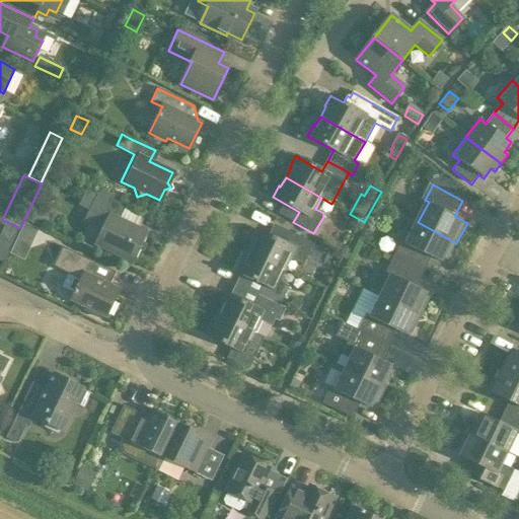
[(148,233),(120,219),(127,204),(98,191),(89,211),(99,216),(94,226),(101,230),(94,244),(133,264),(148,233)]
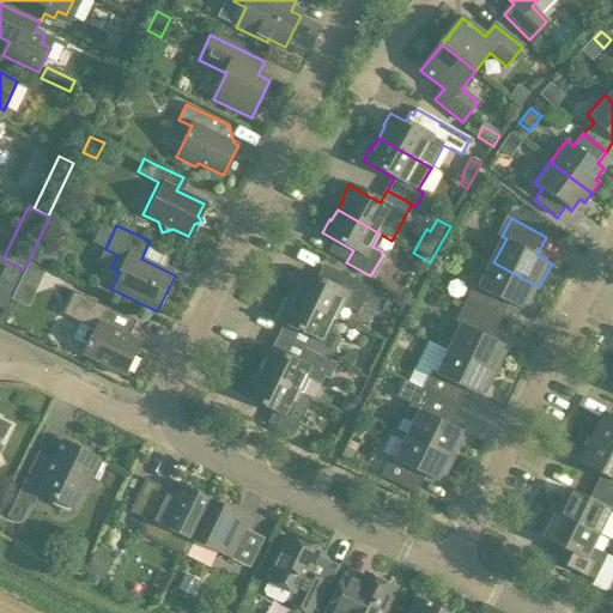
[(35,250),(35,265),(56,263),(56,250),(35,250)]
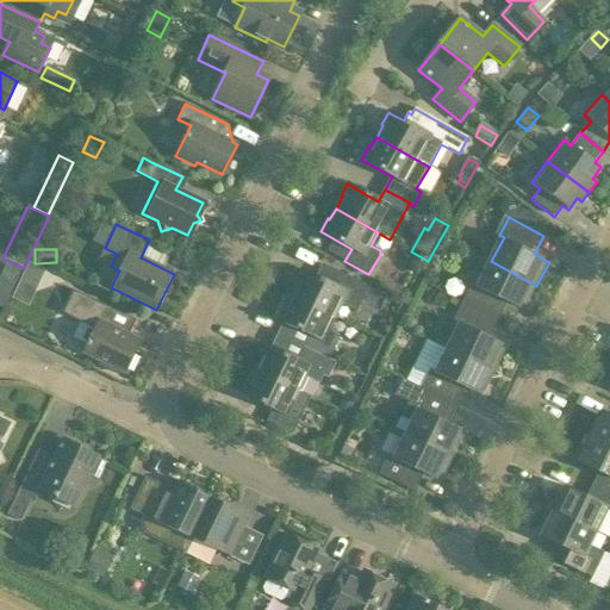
[(462,302),(498,319),(508,303),(523,311),(536,286),(491,261),(478,285),(473,282),(462,302)]
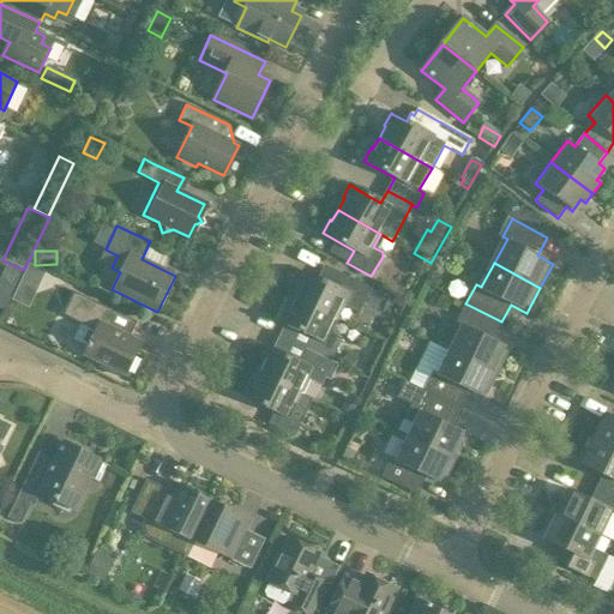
[(0,278),(0,281),(13,288),(20,272),(6,266),(0,278)]
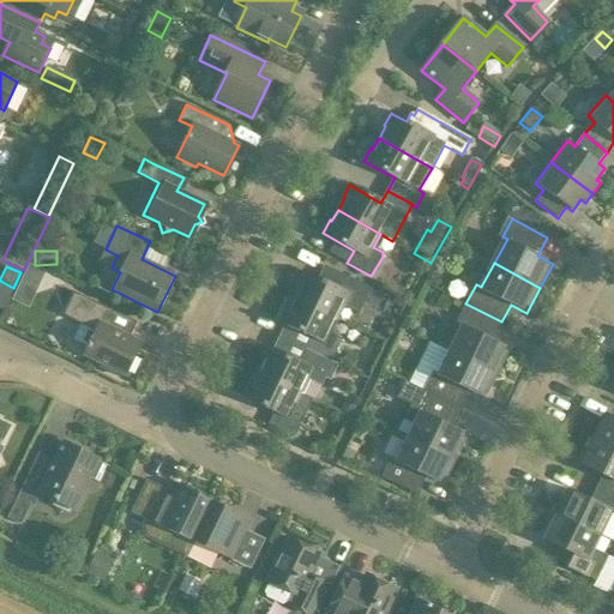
[(25,270),(19,282),(36,290),(42,277),(25,270)]
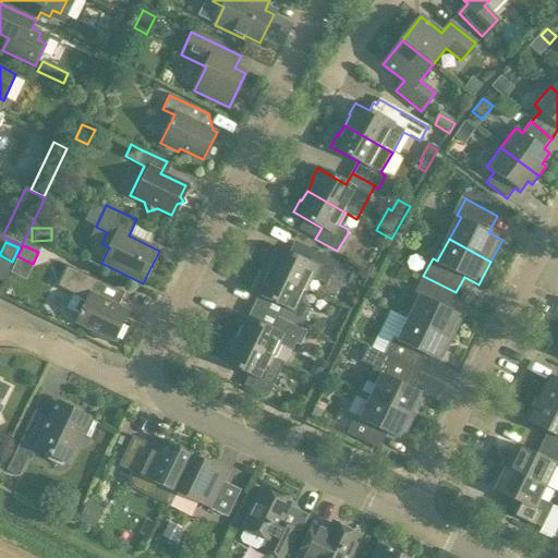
[(305,262),(277,249),(276,247),(269,258),(271,259),(266,270),(306,290),(312,279),(326,286),(338,263),(311,250),(305,262)]
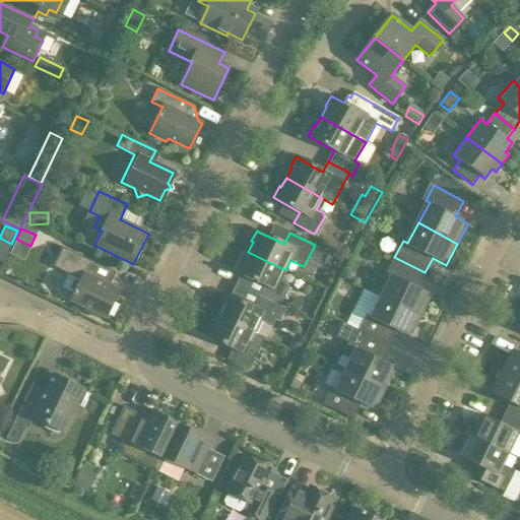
[(99,315),(100,312),(105,314),(118,286),(111,282),(115,273),(62,248),(53,267),(67,274),(61,288),(72,295),(71,298),(84,304),(82,307),(99,315)]
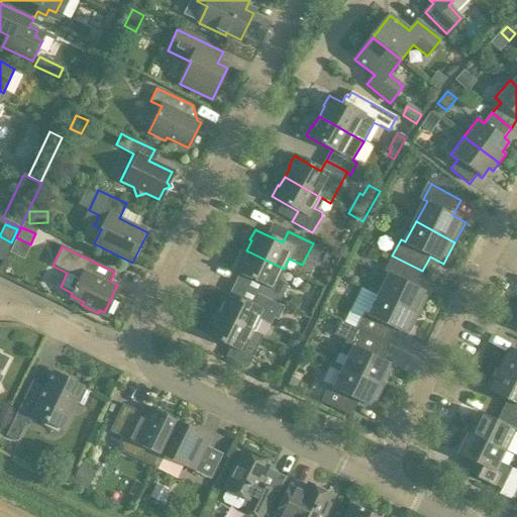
[(235,271),(263,284),(257,295),(279,305),(287,288),(285,281),(279,279),(284,269),(246,250),(242,261),(240,260),(235,271)]
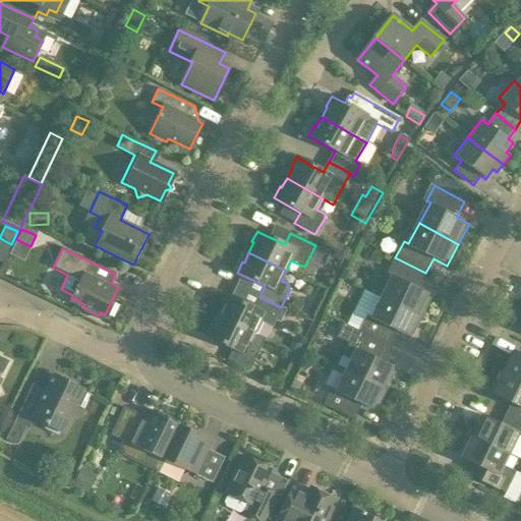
[(382,297),(421,316),(431,295),(418,288),(425,273),(395,257),(387,274),(392,276),(382,297)]
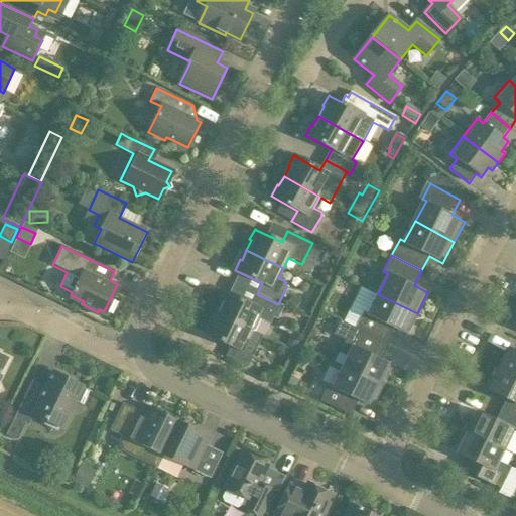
[(251,304),(226,292),(224,291),(219,302),(221,303),(216,312),(253,331),(258,320),(260,317),(271,317),(278,304),(257,294),(251,304)]
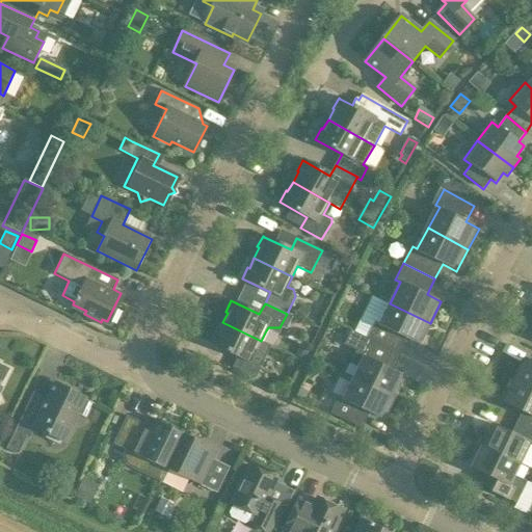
[(367,339),(398,353),(406,338),(420,345),(430,323),(390,303),(379,324),(375,322),(367,339)]
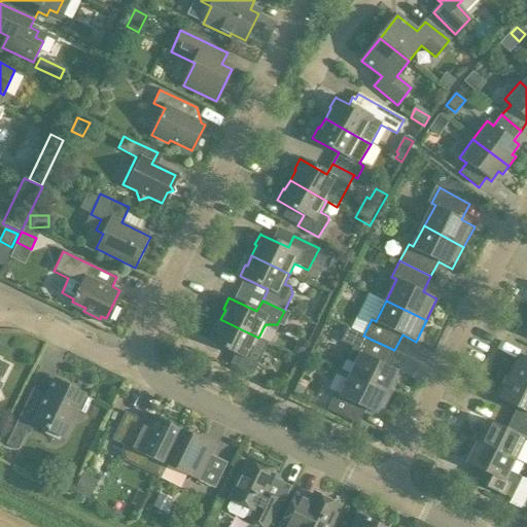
[(306,310),(296,306),(292,315),(301,319),(306,310)]
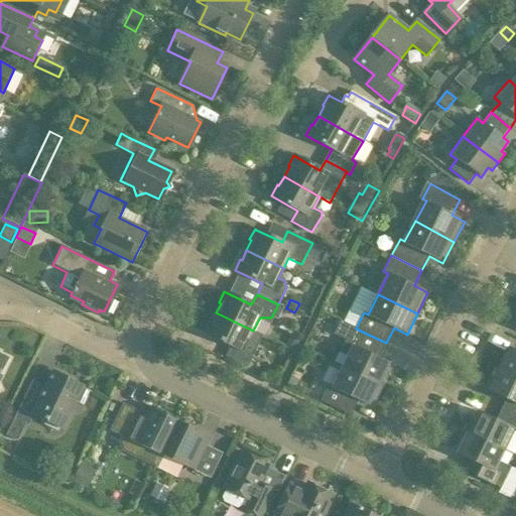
[(205,333),(232,346),(226,357),(247,367),(262,337),(253,332),(253,331),(216,312),(211,323),(210,323),(205,333)]
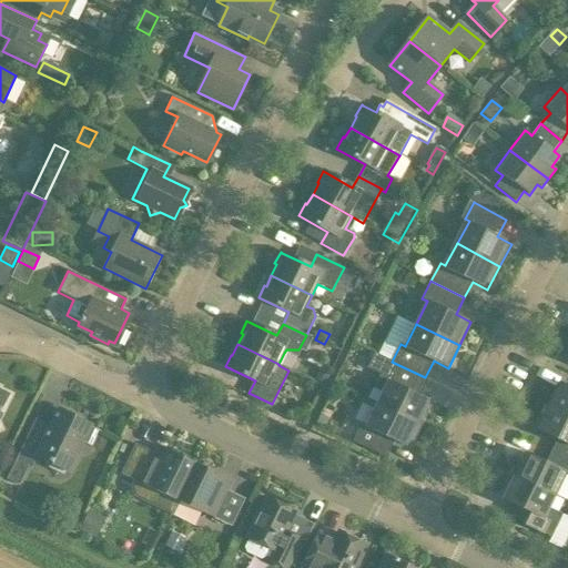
[(373,388),(383,393),(377,404),(421,425),(432,402),(417,394),(425,377),(392,362),(374,353),(366,368),(379,375),(373,388)]
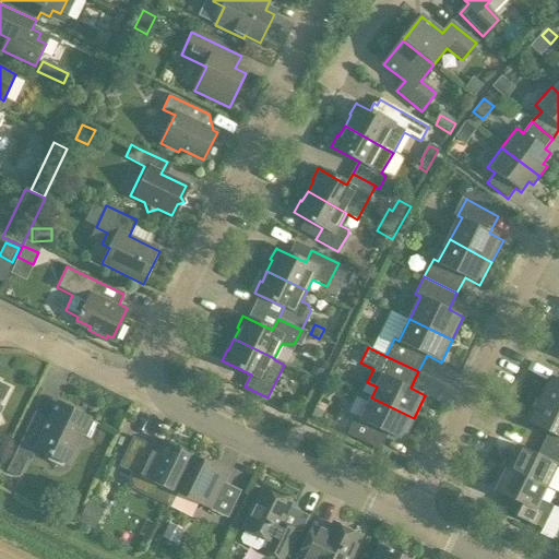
[(316,364),(311,373),(320,378),(324,368),(316,364)]
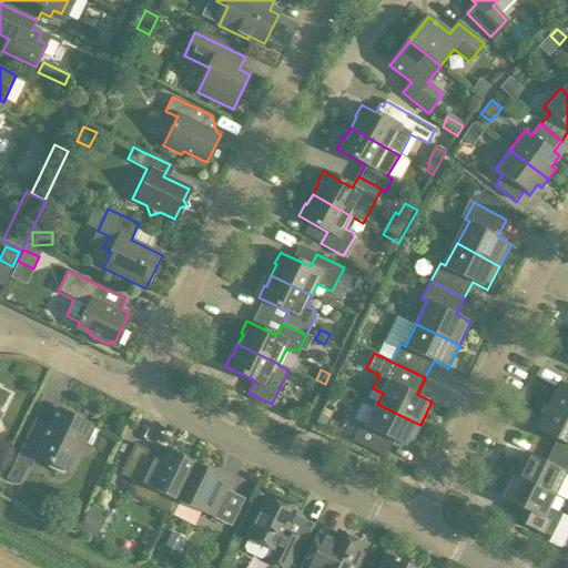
[(567,387),(559,383),(548,406),(567,416),(567,387)]
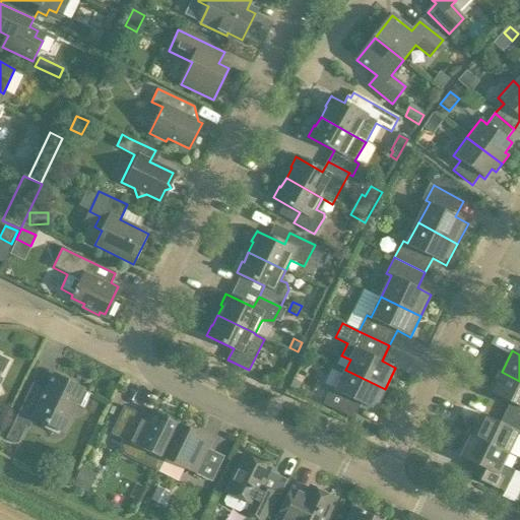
[(353,418),(362,403),(375,410),(385,389),(345,370),(335,390),(331,388),(323,404),(353,418)]
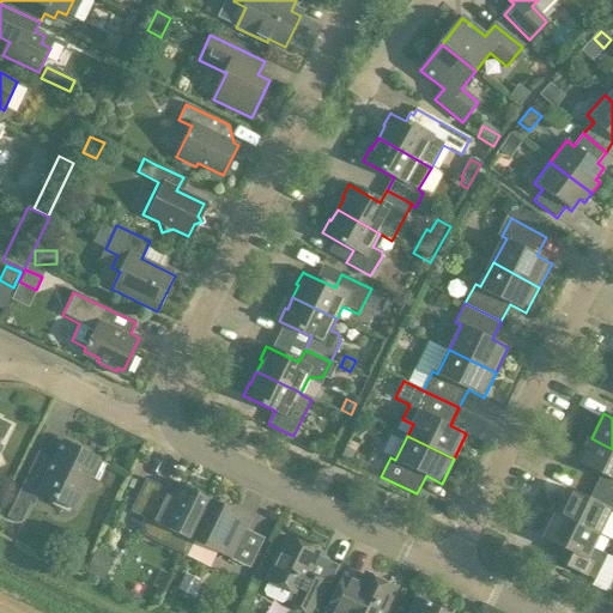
[(612,449),(592,438),(580,463),(607,478),(601,490),(612,495),(612,449)]
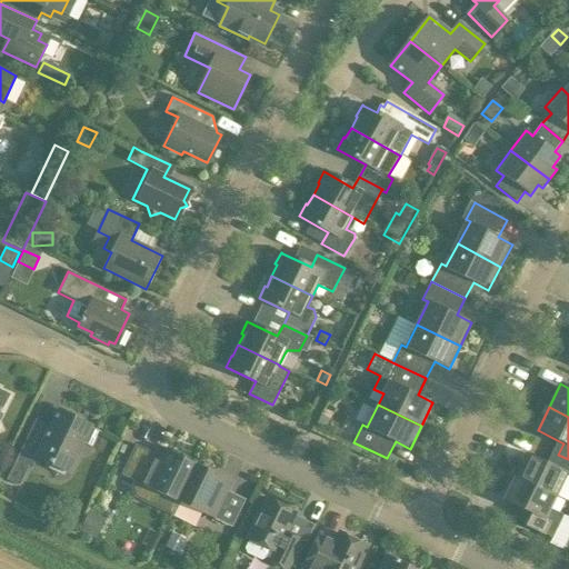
[(69,473),(83,445),(90,448),(98,431),(91,428),(91,427),(58,410),(46,435),(31,428),(16,462),(31,469),(37,458),(69,473)]
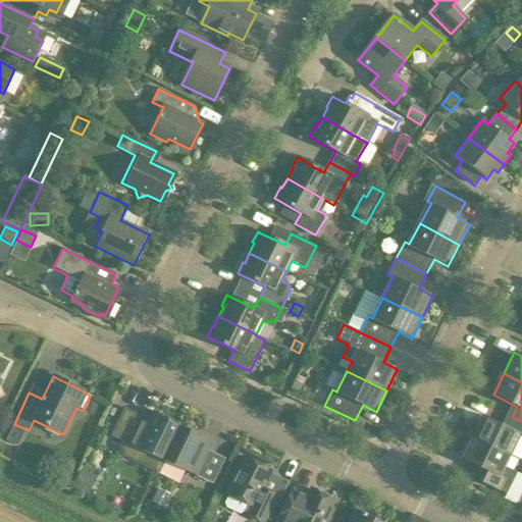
[(156,473),(162,460),(163,461),(179,426),(157,415),(156,418),(145,413),(143,418),(124,409),(111,435),(123,441),(119,449),(122,457),(156,473)]
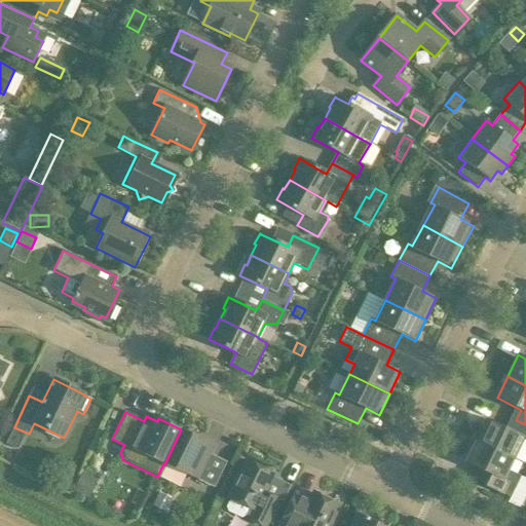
[(525,438),(525,424),(516,420),(511,430),(487,419),(477,441),(514,459),(524,438),(525,438)]
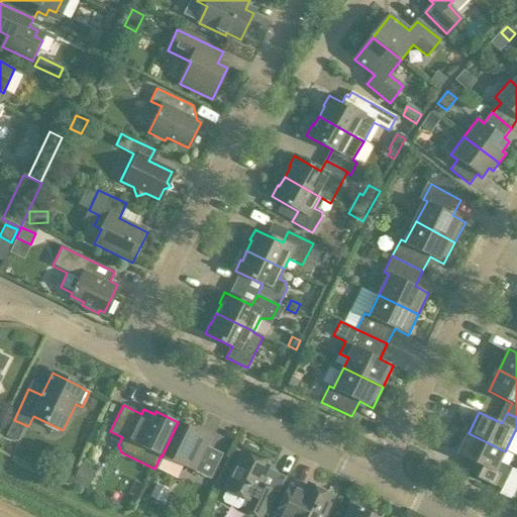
[(222,454),(207,447),(207,446),(196,441),(201,433),(178,422),(162,456),(195,473),(210,480),(222,454)]
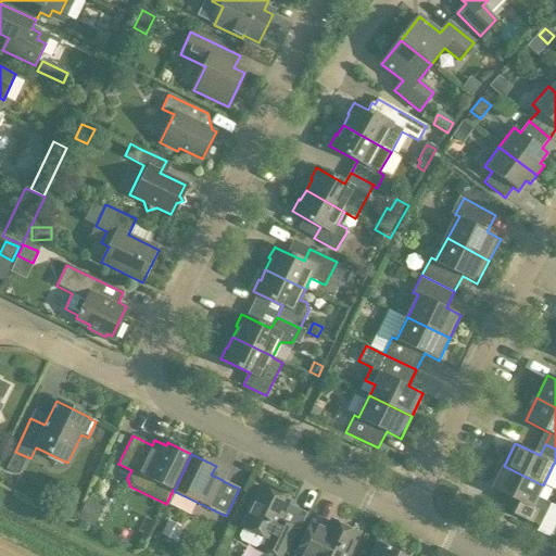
[(550,504),(536,497),(543,485),(504,466),(493,489),(545,515),(550,504)]
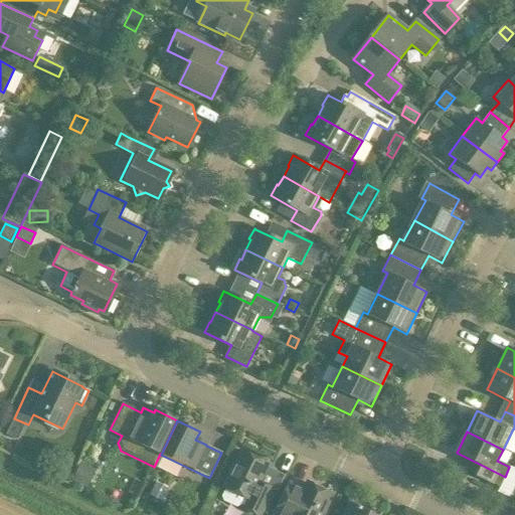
[(269,465),(240,451),(223,487),(225,488),(221,497),(223,501),(236,507),(240,506),(244,498),(247,499),(243,508),(256,514),(260,514),(262,511),(266,513),(275,494),(272,492),(273,489),(260,483),(269,465)]
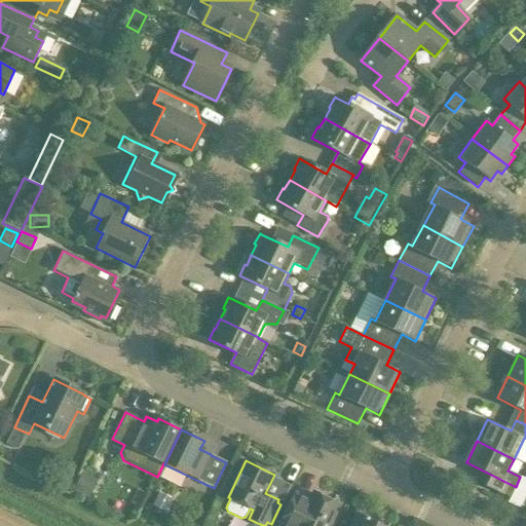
[(100,479),(83,471),(73,491),(89,499),(100,479)]
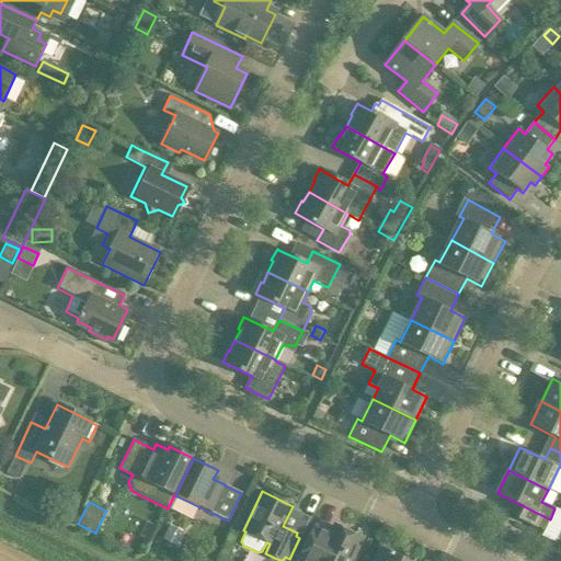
[(330,534),(316,527),(299,560),(300,560),(350,560),(362,539),(334,526),(330,534)]
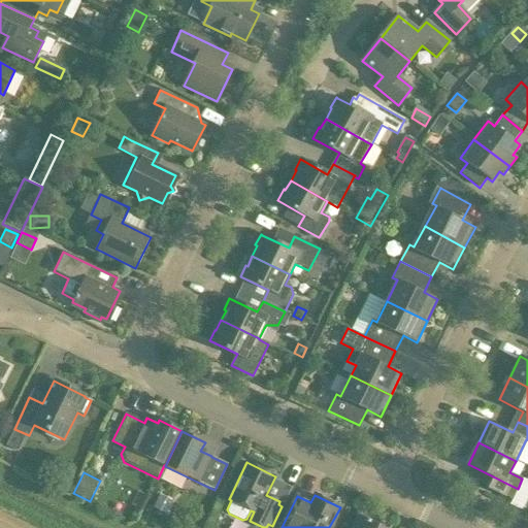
[(383,527),(358,517),(352,527),(383,527)]
